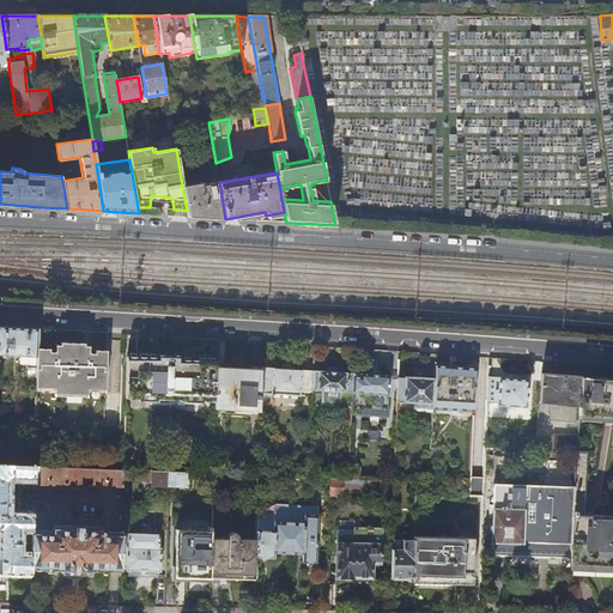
[(331,201),(327,181),(321,181),(325,201),(331,201)]
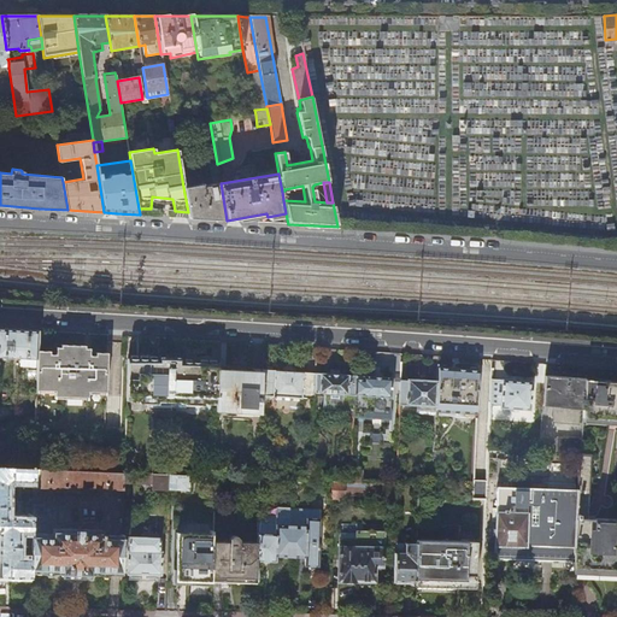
[(215,219),(227,221),(221,183),(203,186),(203,184),(183,187),(188,212),(189,218),(215,219)]
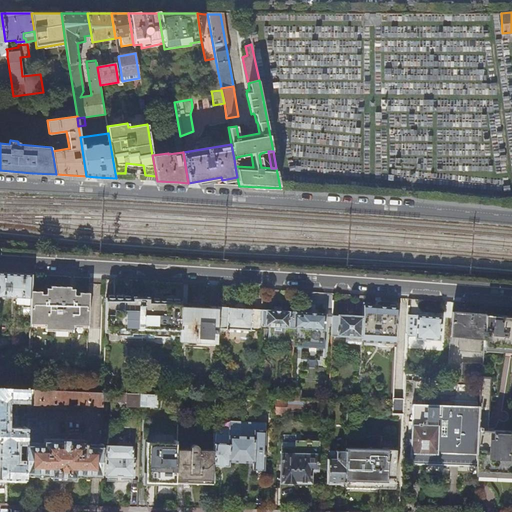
[(16,273),(0,272),(0,295),(1,296),(1,298),(4,298),(5,296),(20,297),(21,299),(24,300),(24,297),(31,297),(31,290),(31,274),(16,273)]
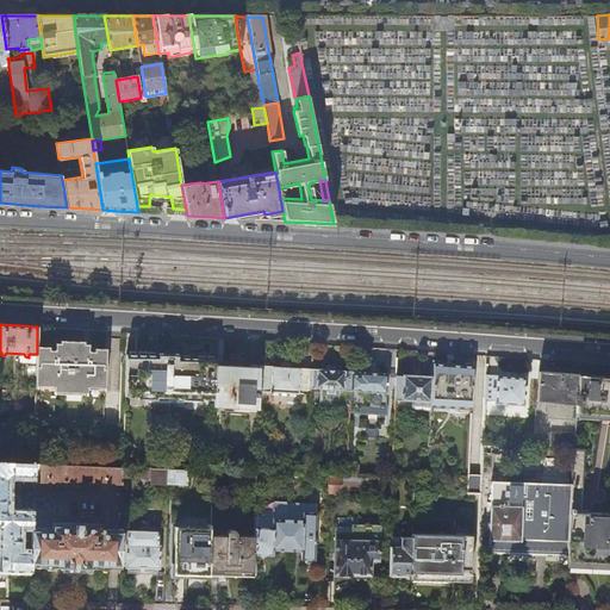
[(37,346),(37,354),(36,385),(55,386),(55,394),(87,396),(88,387),(105,387),(106,349),(95,348),(95,352),(89,350),(89,343),(83,343),(83,341),(80,341),(64,340),(61,340),(61,343),(56,343),(56,350),(49,349),(49,347),(37,346)]
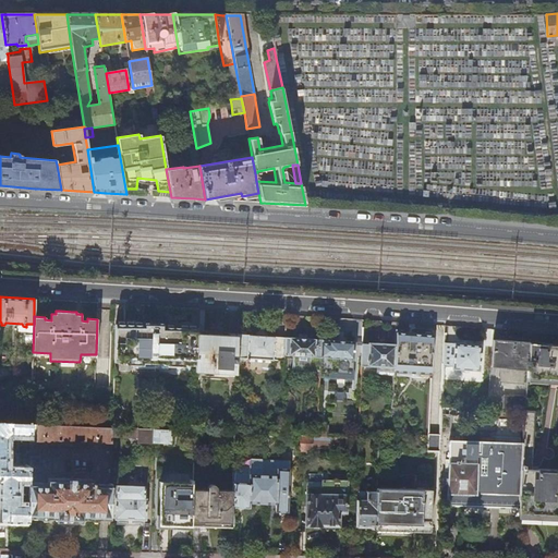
[(142,326),(114,325),(113,365),(133,365),(133,370),(154,370),(168,370),(168,367),(195,367),(196,334),(196,328),(165,327),(165,323),(154,323),(142,323),(142,326)]
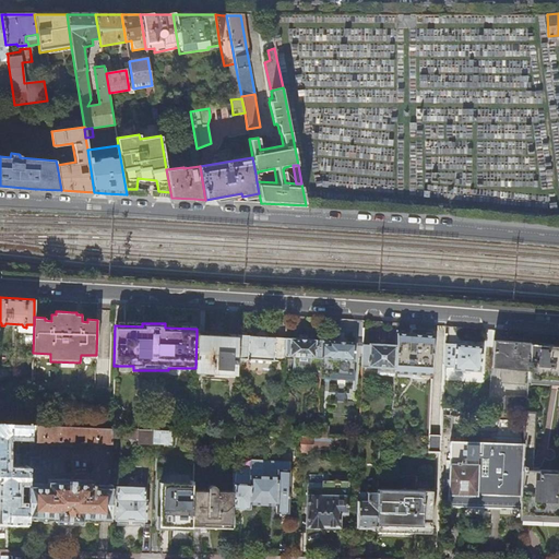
[(414,334),(395,333),(395,344),(393,368),(393,371),(430,373),(432,335),(414,334)]
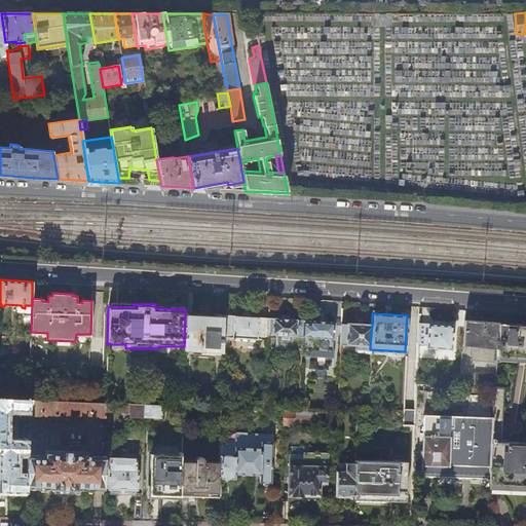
[(185,314),(184,346),(184,350),(222,351),(222,337),(224,315),(203,314),(185,314)]
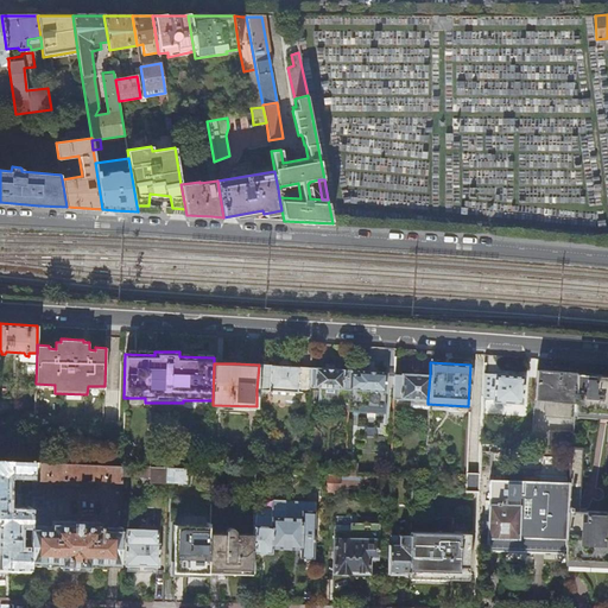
[(285,366),(259,365),(257,390),(308,392),(310,367),(285,366)]
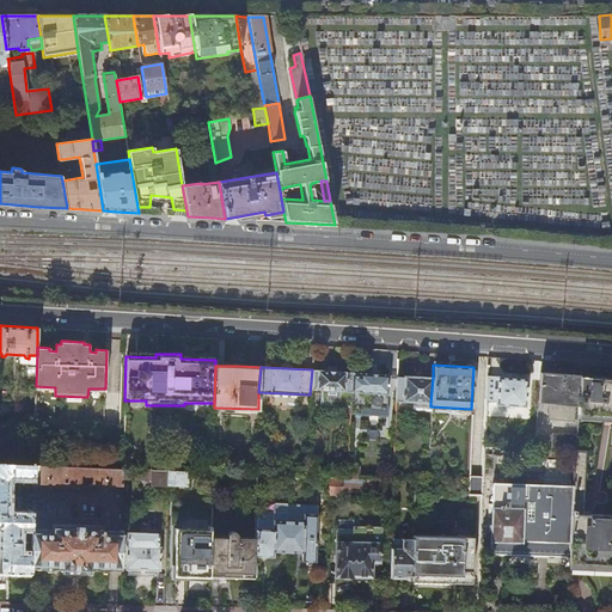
[(329,371),(312,369),(310,395),(311,401),(317,401),(317,390),(323,391),(323,395),(328,395),(328,391),(331,391),(343,392),(344,372),(329,371)]
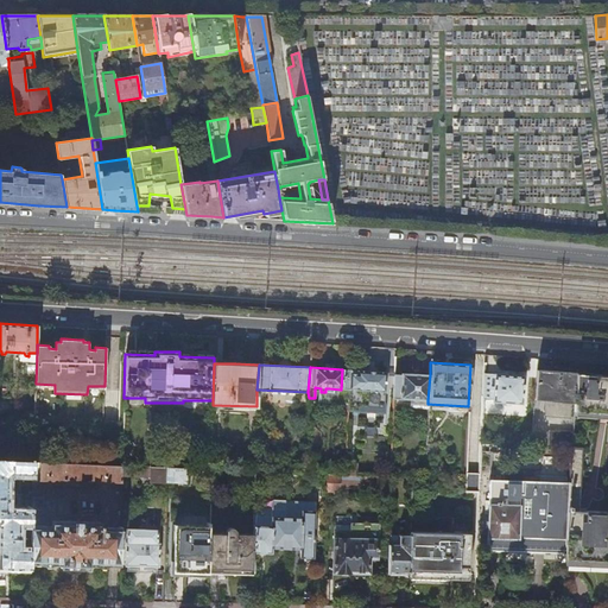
[(553,371),(537,369),(534,399),(575,403),(577,373),(553,371)]
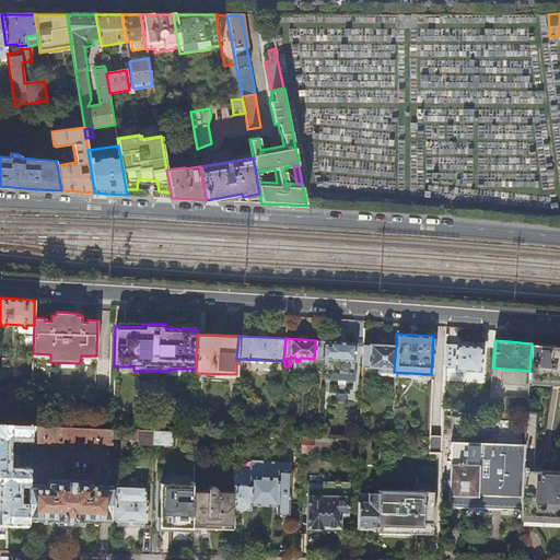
[(328,342),(322,342),(321,359),(319,377),(329,378),(329,374),(353,376),(356,342),(340,341),(328,341),(328,342)]
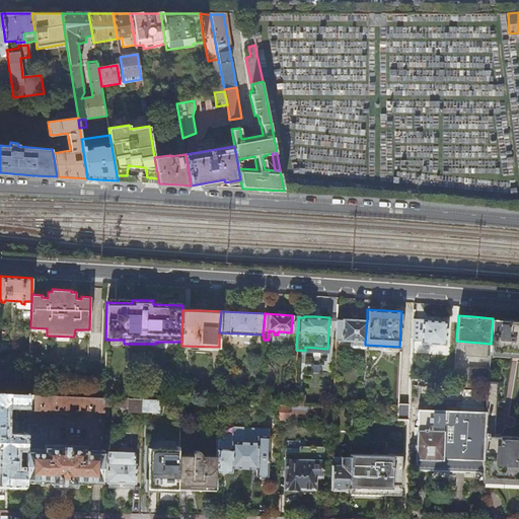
[(365,342),(367,319),(352,319),(342,318),(342,320),(336,319),(335,341),(365,342)]
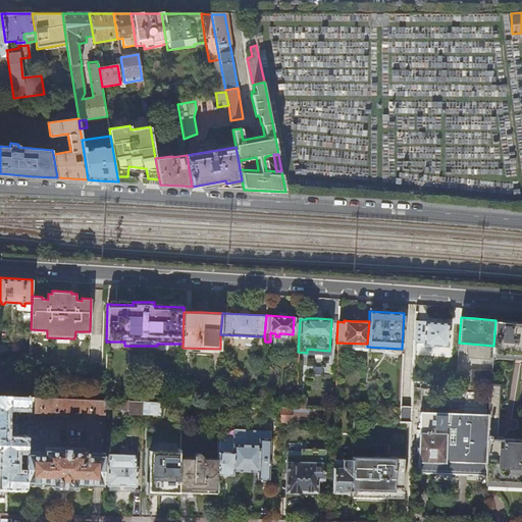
[(521,355),(521,321),(514,321),(496,320),(493,346),(493,354),(521,355)]
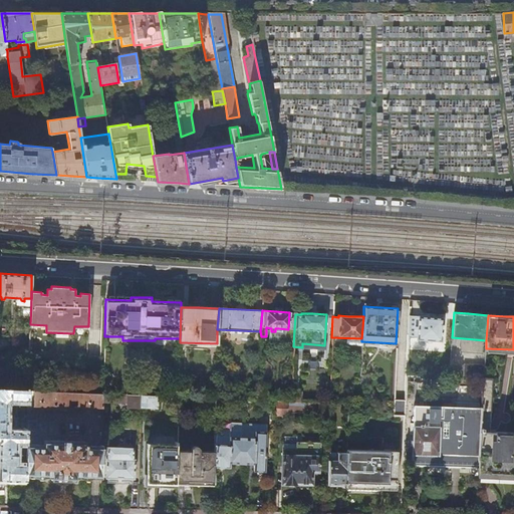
[(419,317),(410,317),(408,337),(417,338),(417,339),(442,341),(444,318),(429,317),(419,316),(419,317)]
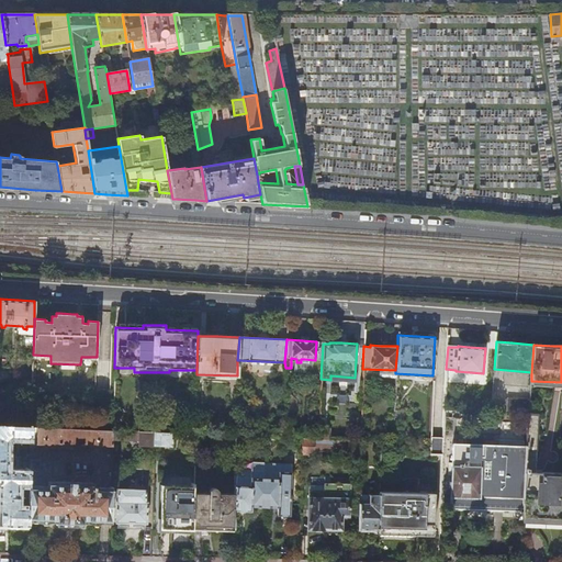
[(506,413),(529,415),(529,414),(530,400),(507,397),(506,413)]
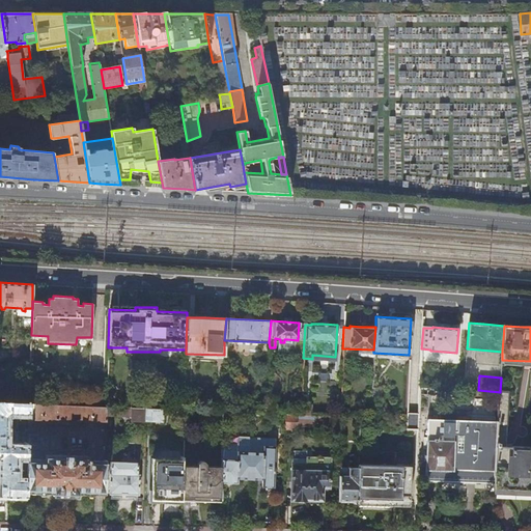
[(514,490),(530,490),(530,448),(506,447),(509,391),(500,391),(500,392),(498,429),(495,488),(514,490)]
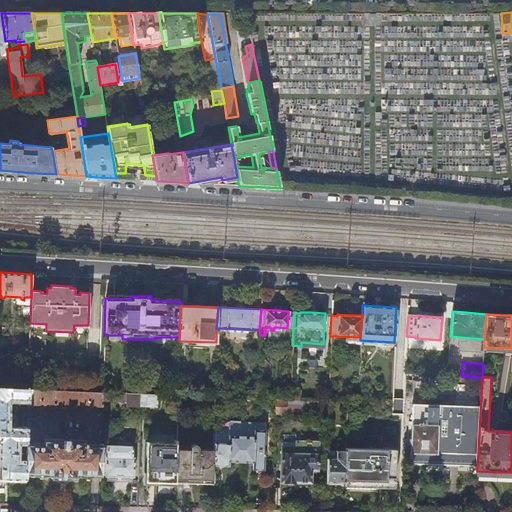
[(476,384),(456,384),(456,404),(475,405),(476,384)]
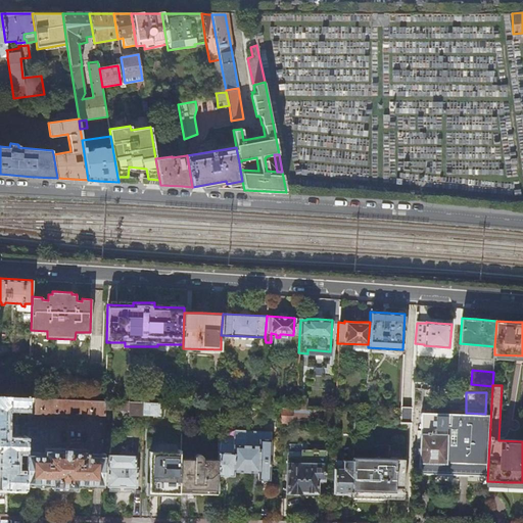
[(29,412),(29,397),(0,395),(0,437),(6,437),(7,411),(10,408),(26,409),(26,412),(29,412)]
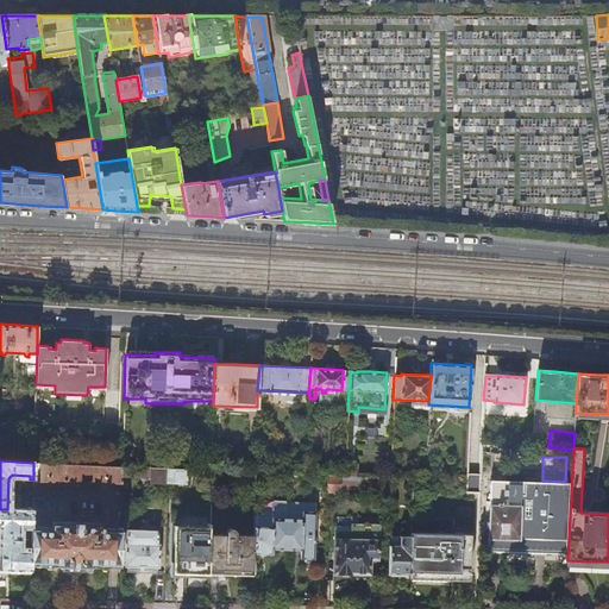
[(123,466),(33,463),(33,479),(33,481),(123,483),(123,476),(123,466)]
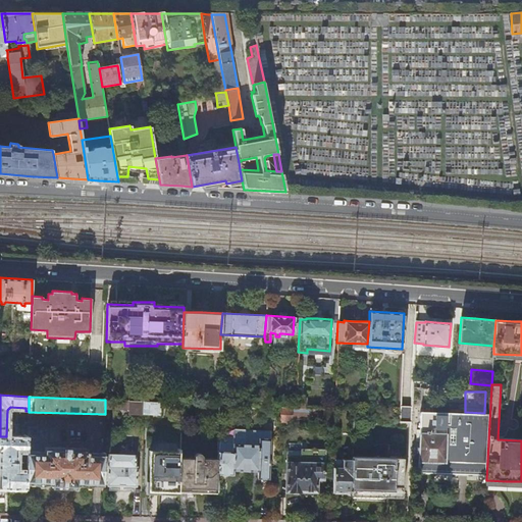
[(297,408),(305,409),(306,398),(297,397),(297,400),(297,408)]
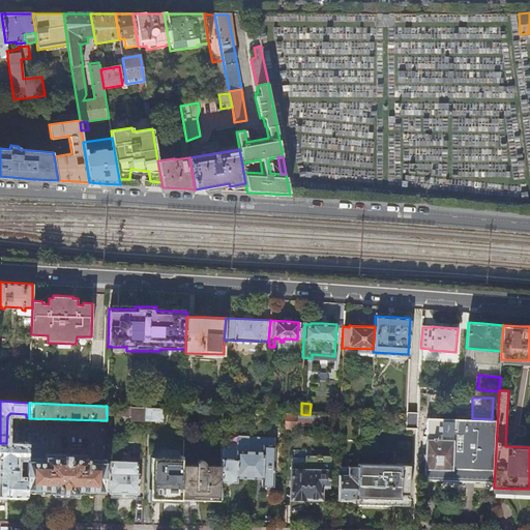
[(145,408),(107,406),(107,414),(128,415),(128,411),(130,411),(130,418),(145,419),(145,408)]
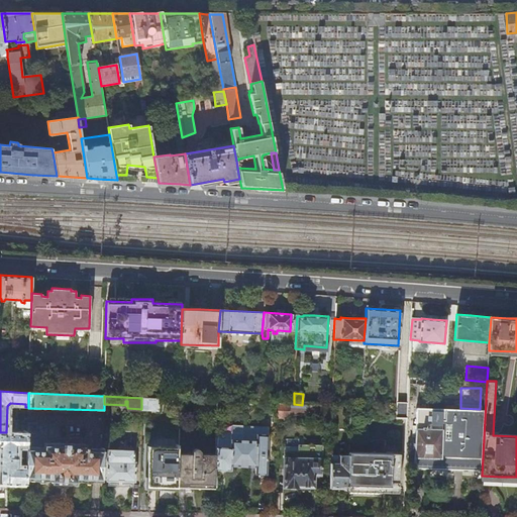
[(158,398),(141,398),(141,409),(141,410),(158,410),(158,398)]
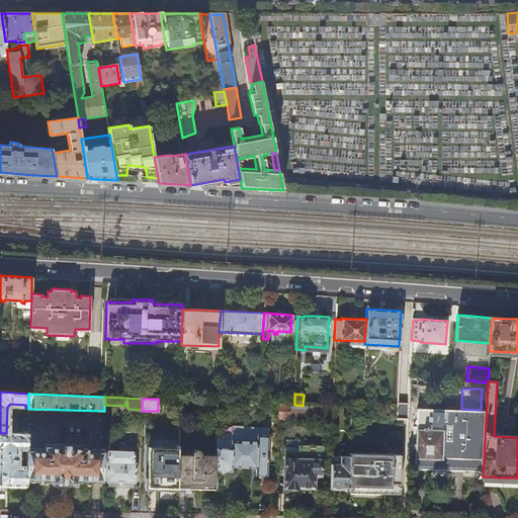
[(278,404),(278,418),(289,418),(289,410),(289,405),(287,405),(278,404)]
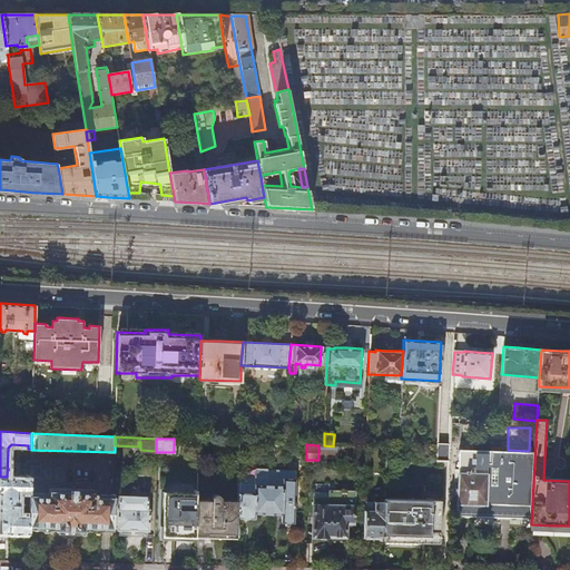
[(493,518),(531,519),(532,490),(534,453),(457,450),(454,516),(493,518)]
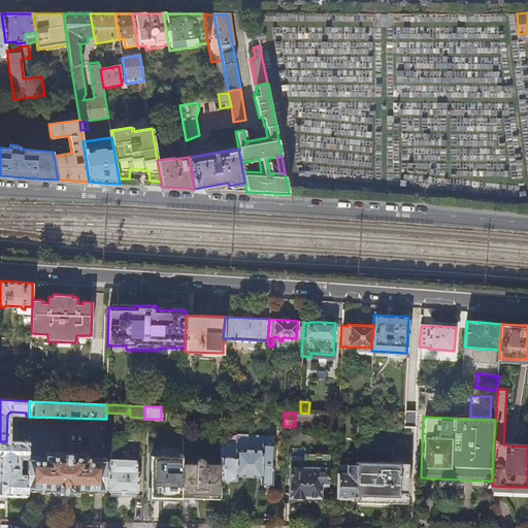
[(28,431),(28,442),(28,453),(31,453),(31,448),(38,448),(40,446),(40,441),(40,440),(39,440),(37,440),(37,432),(28,431)]
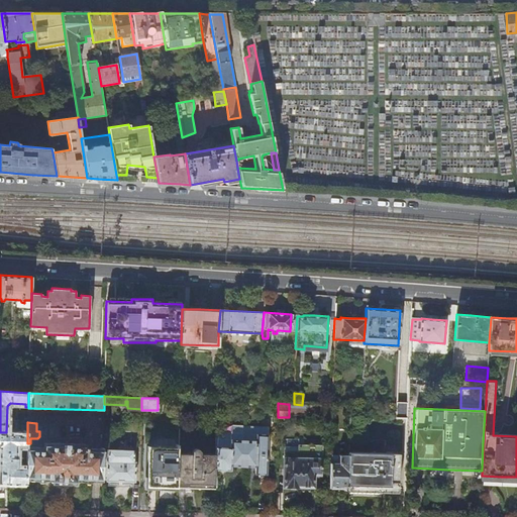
[(231,432),(216,432),(216,454),(215,470),(222,470),(230,471),(230,466),(254,467),(254,471),(259,472),(266,472),(267,434),(256,434),(256,425),(231,425),(231,432)]
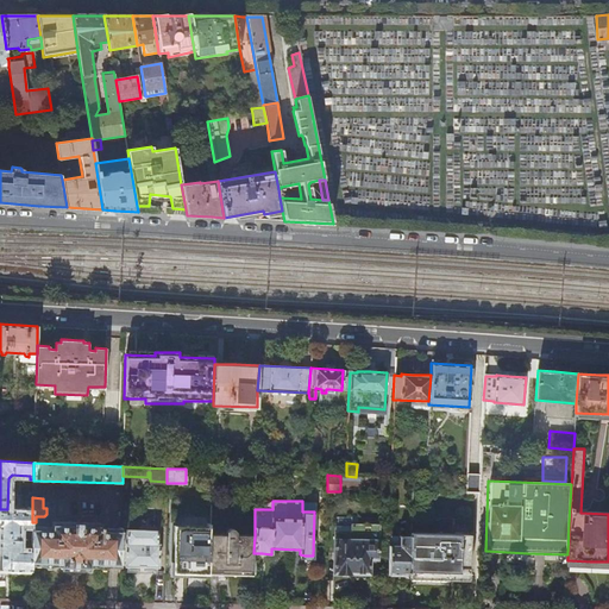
[(334,531),(334,539),(376,540),(380,540),(380,509),(351,508),(350,532),(334,531)]
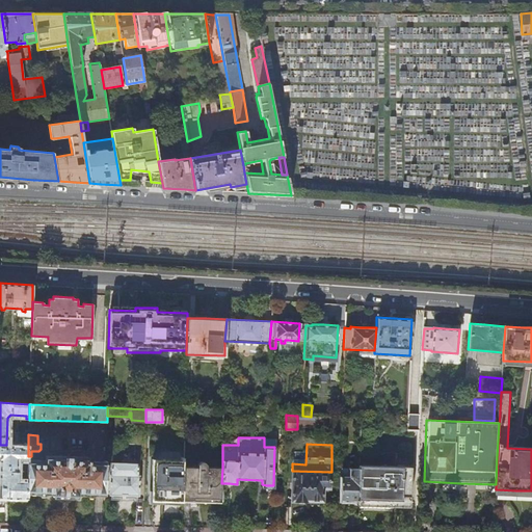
[(28,446),(6,445),(0,445),(0,497),(27,498),(27,491),(27,479),(18,479),(18,459),(21,459),(28,459),(28,456),(28,446)]
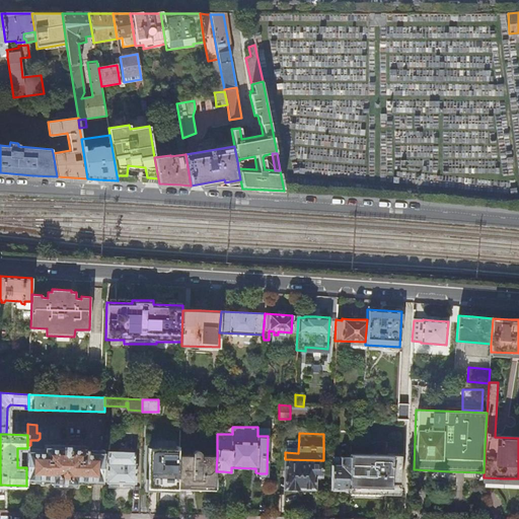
[(75,482),(102,483),(102,462),(103,451),(85,450),(85,447),(73,446),(73,444),(65,444),(65,446),(45,445),(45,449),(27,448),(26,462),(26,467),(26,479),(53,480),(53,484),(59,485),(60,486),(62,488),(64,488),(66,488),(68,486),(69,485),(75,485),(75,482)]
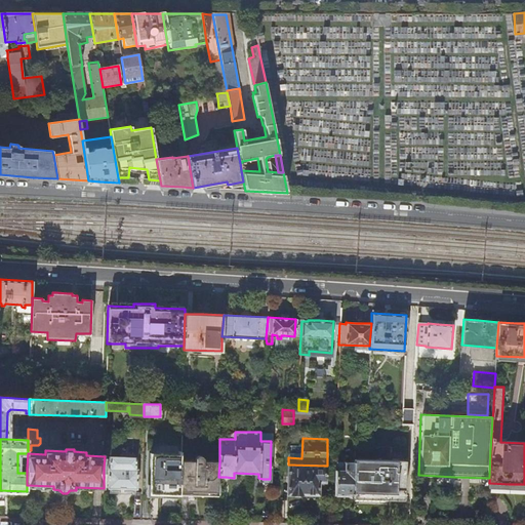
[(353,494),(353,495),(376,496),(403,496),(404,459),(391,459),(391,450),(367,449),(367,458),(354,458),(354,461),(353,479),(353,494)]
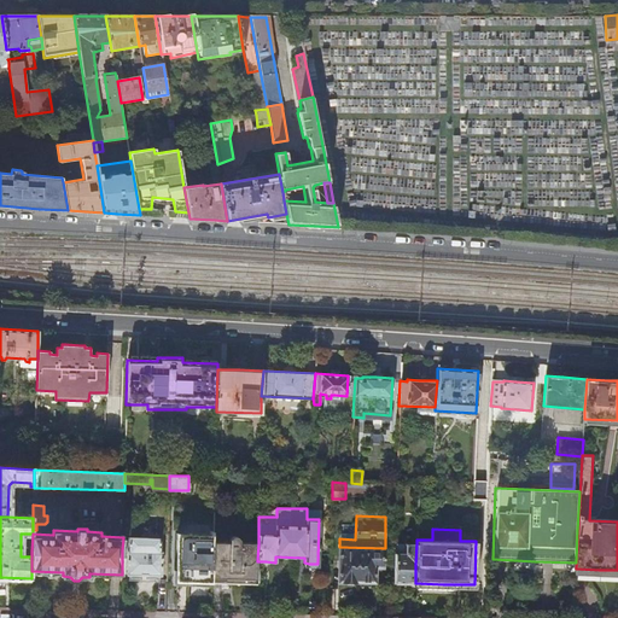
[(213,542),(213,531),(209,530),(209,534),(178,532),(175,581),(193,582),(211,582),(213,542)]
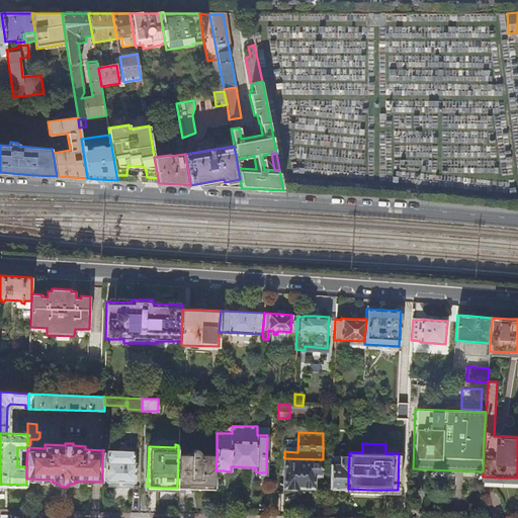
[(178,454),(177,488),(195,489),(216,490),(216,470),(217,455),(201,454),(201,451),(198,449),(195,449),(193,452),(192,455),(178,454)]
